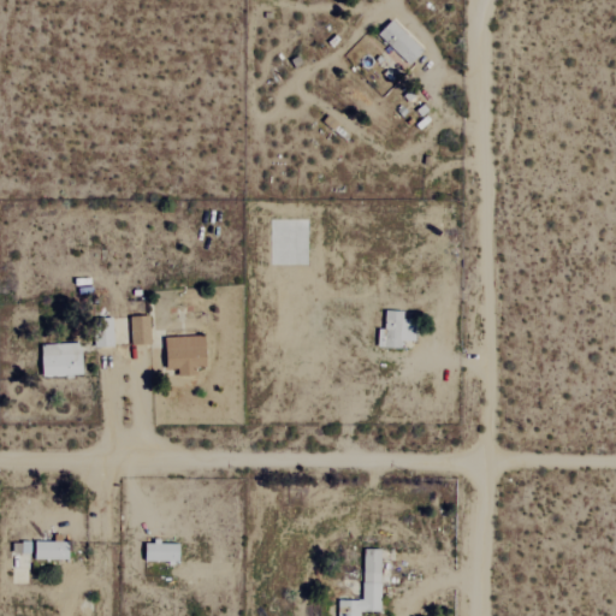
[(408,65),(424,52),(394,19),(379,34),(408,65)]
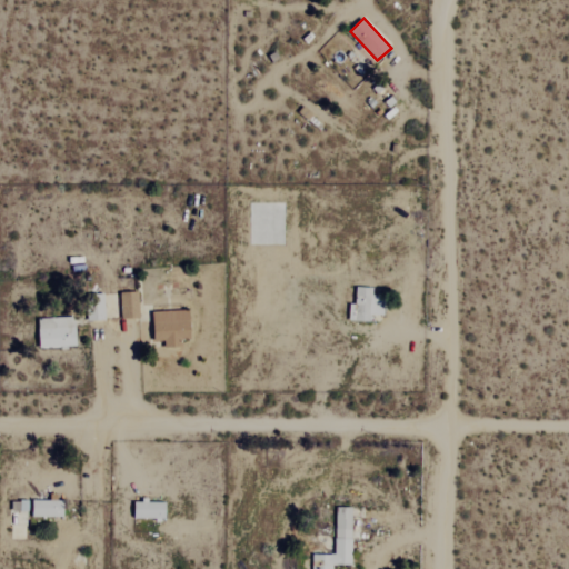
[(370,321),(371,287),(356,287),(356,303),(350,302),(349,320),(370,321)]
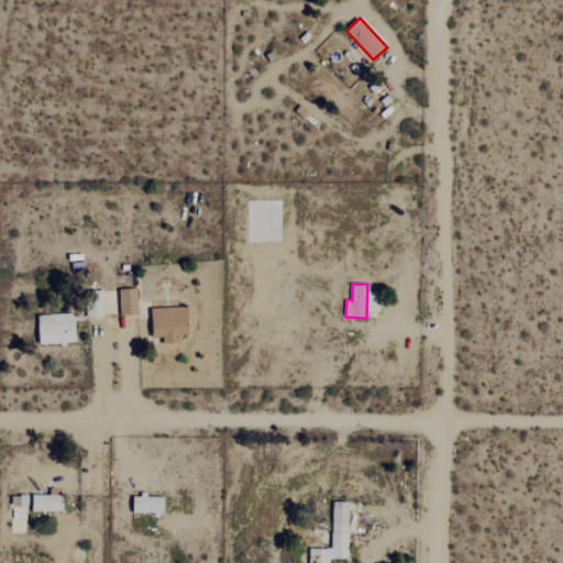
[(119,289),(120,315),(139,315),(138,288),(119,289)]
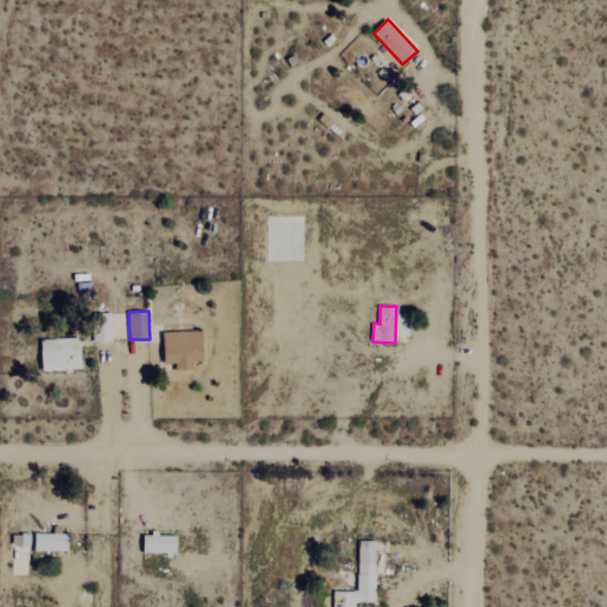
[(203,360),(203,331),(164,332),(164,363),(176,363),(176,370),(195,369),(195,362),(203,360)]
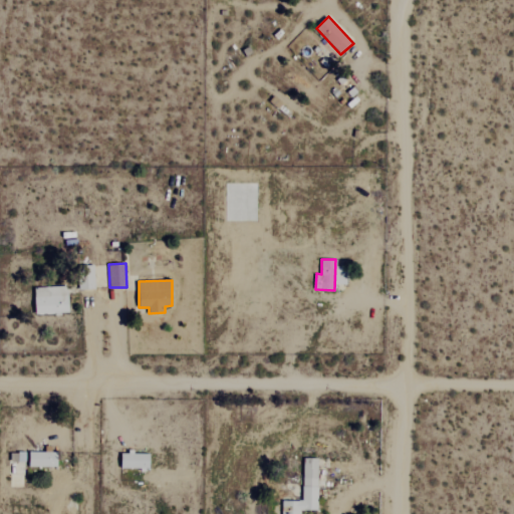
[(35,314),(69,313),(68,286),(35,287),(35,314)]
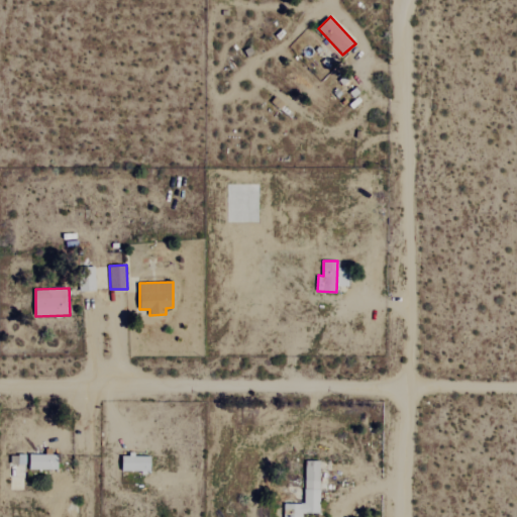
[(30,470),(59,469),(58,453),(49,453),(29,454),(30,470)]
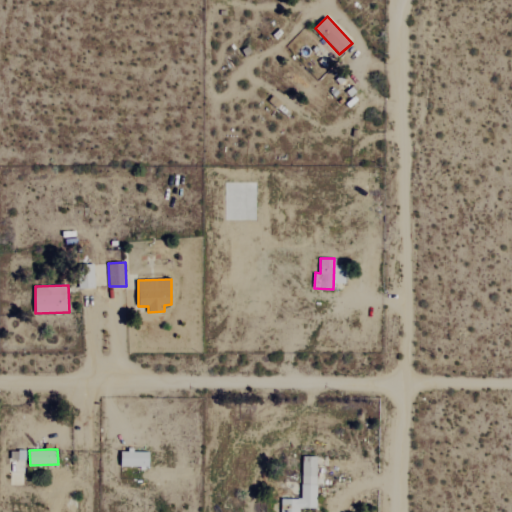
[(150,452),(121,451),(121,466),(149,467),(150,452)]
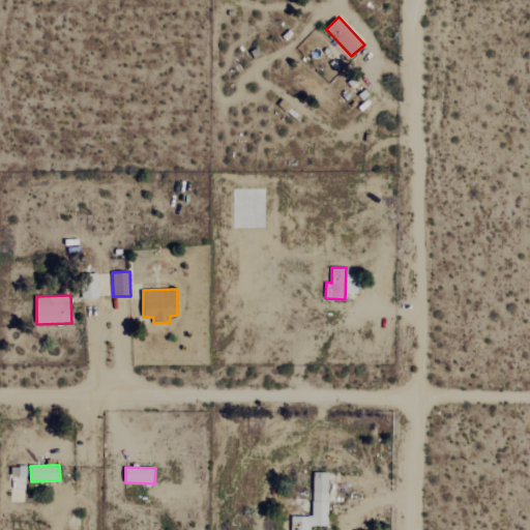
[(328,526),(328,472),(314,472),(313,517),(292,516),(291,529),(311,529),(312,526),(328,526)]
